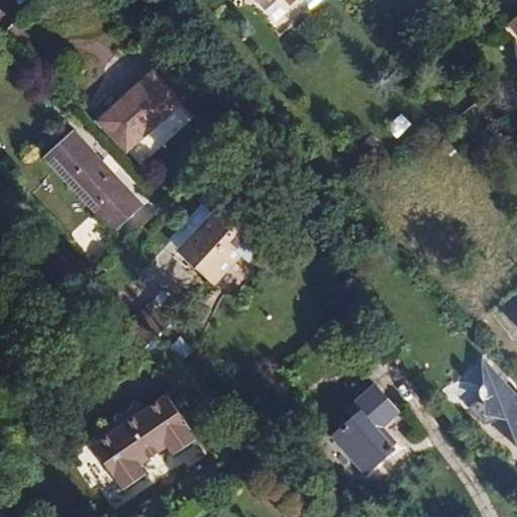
[(414,0),(412,3),(421,12),(430,3),(427,0),(414,0)]
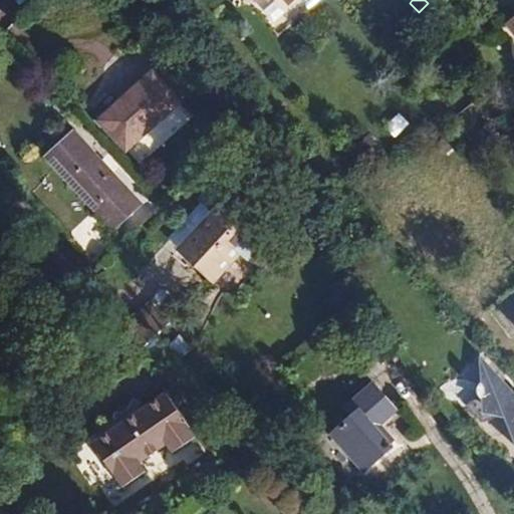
[(513,0),(506,0),(501,5),(512,17),(513,15),(513,0)]
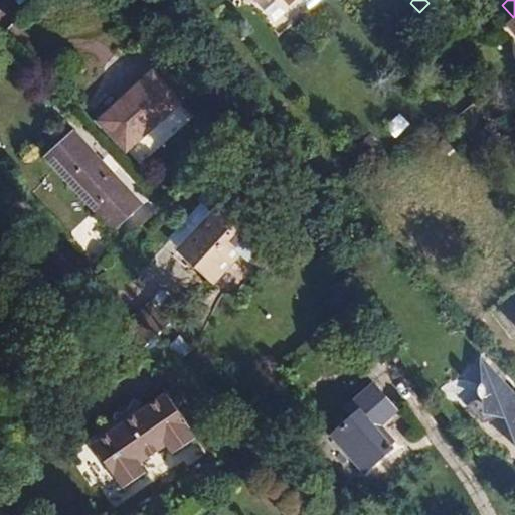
[(129,95),(101,121),(140,164),(193,116),(154,72),(129,95)]
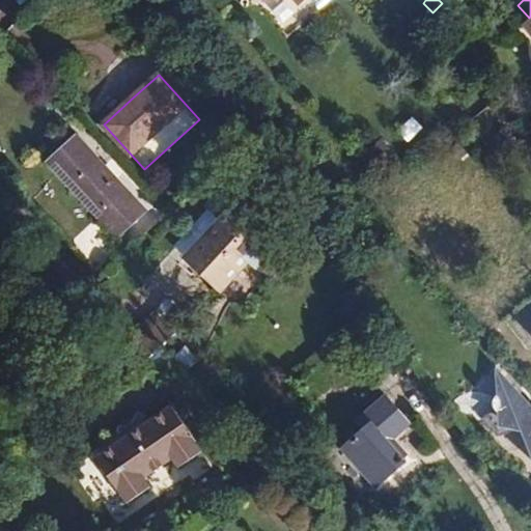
[(47,160),(118,238),(146,212),(76,134),(61,146),(47,160)]
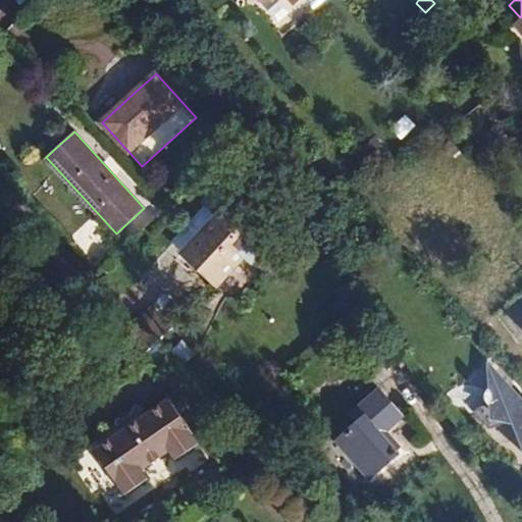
[(239,162),(224,179),(231,186),(247,169),(239,162)]
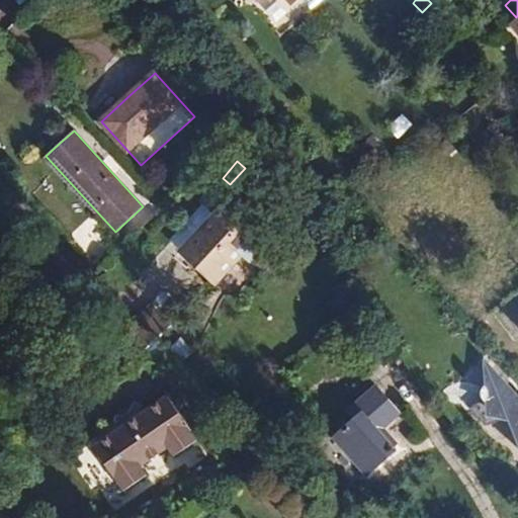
[(197,232),(178,253),(214,285),(243,254),(252,262),(267,246),(223,204),(197,232)]
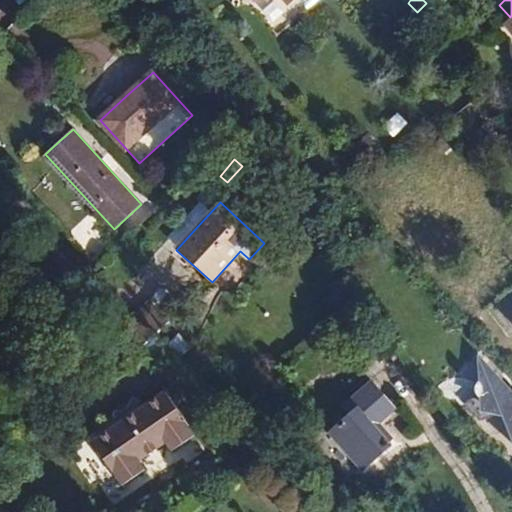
[(83,221),(70,233),(92,258),(106,246),(83,221)]
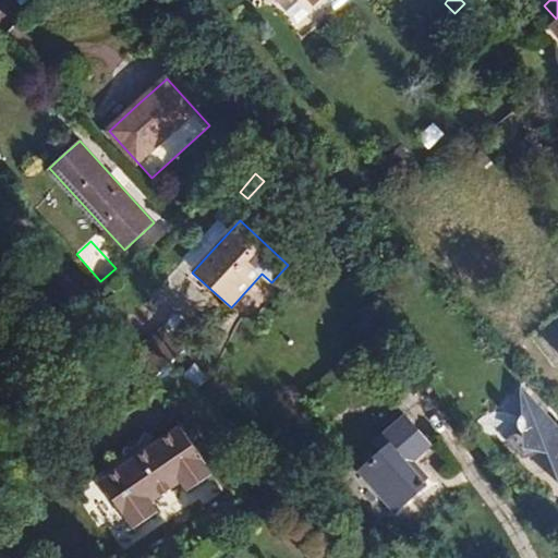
[(209,378),(195,364),(185,373),(199,388),(209,378)]
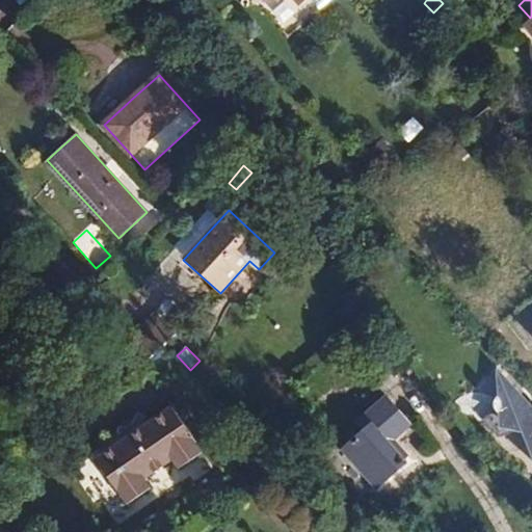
[(531,441),(531,405),(502,372),(505,409),(500,409),(488,419),(505,436),(528,428),(531,441)]
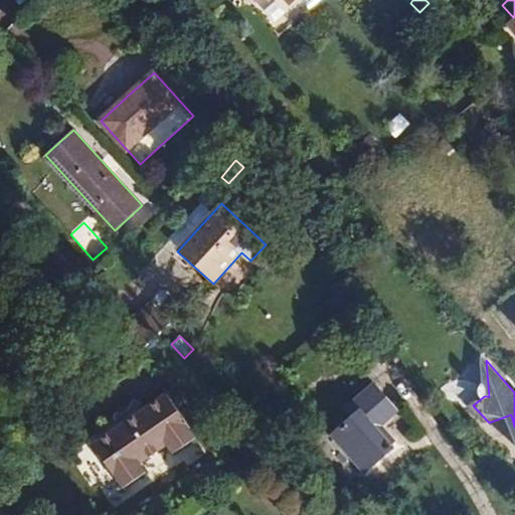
[(333,435),(364,471),(377,461),(391,448),(374,430),(396,409),(374,384),(348,408),(355,416),(333,435)]
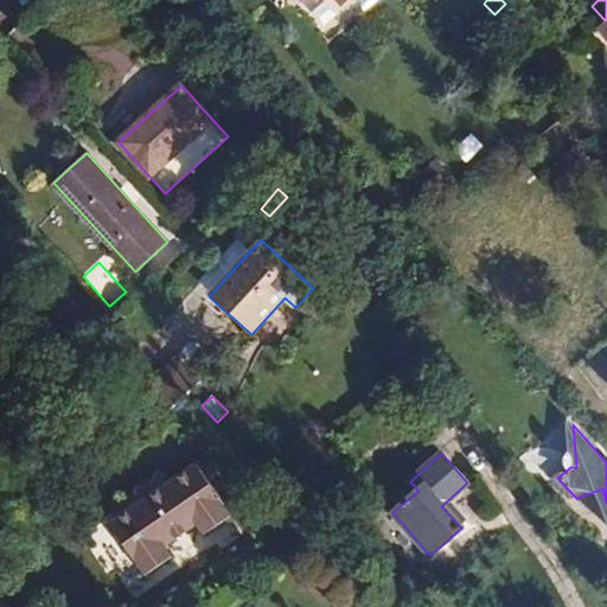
[(223,502),(193,459),(108,522),(136,564),(144,574),(171,555),(164,545),(195,522),(202,531),(215,522),(229,512),(222,502),(223,502)]
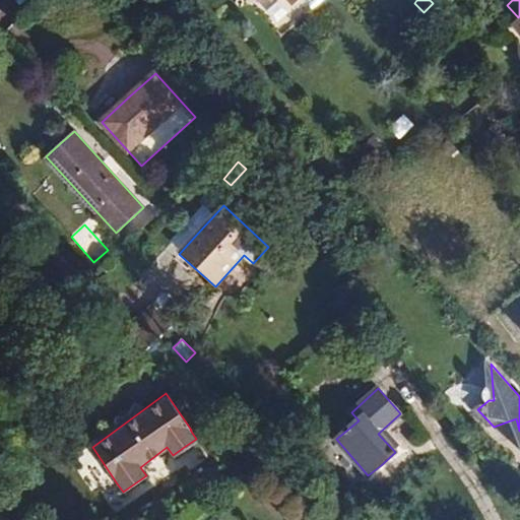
[(351,519),(342,509),(330,519),(351,519)]
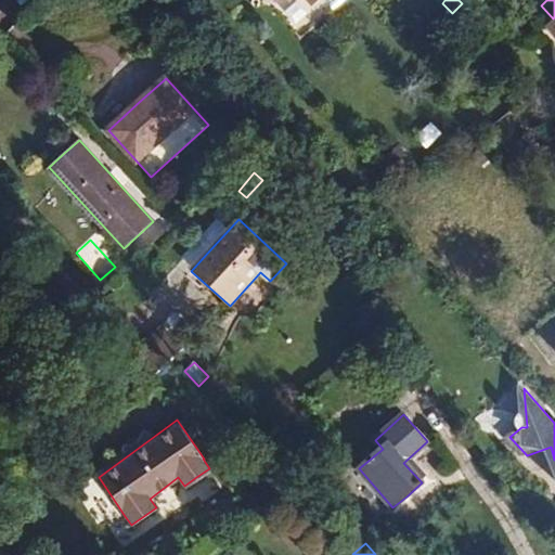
All buildings are outlined.
